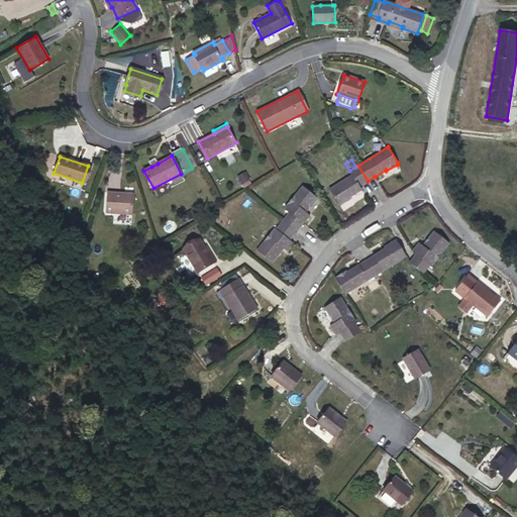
[(359,186),(368,181),(357,166),(355,167),(349,171),(351,175),(329,189),(339,206),(340,205),(351,198),(350,197),(362,190),(359,186)]
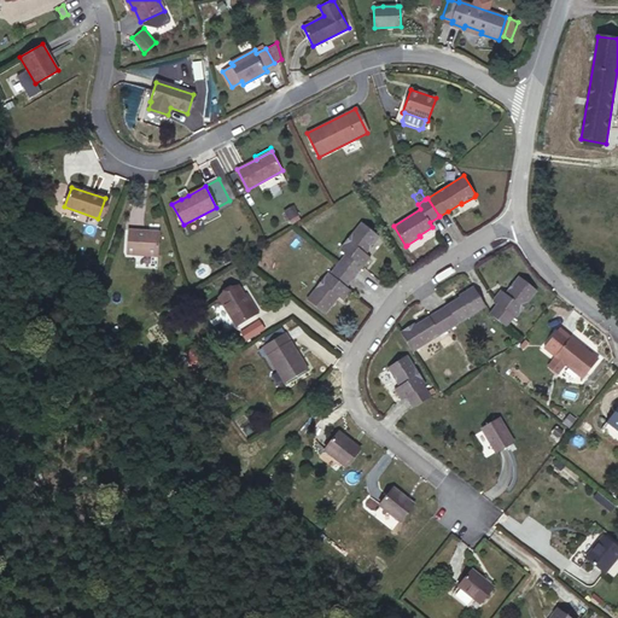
[(371,257),(366,255),(380,237),(361,222),(339,249),(345,254),(338,263),(355,277),(371,257)]
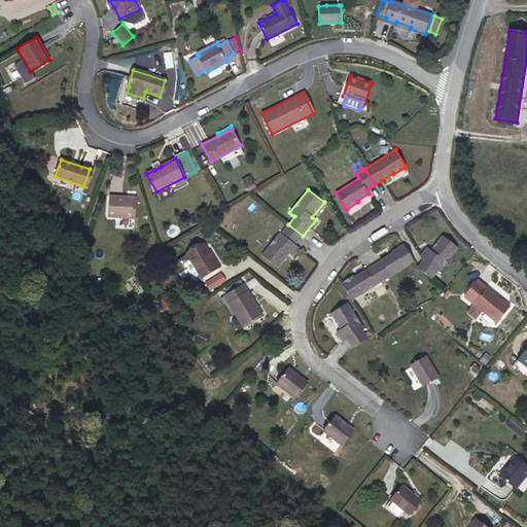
[(135,218),(136,198),(109,197),(108,217),(135,218)]
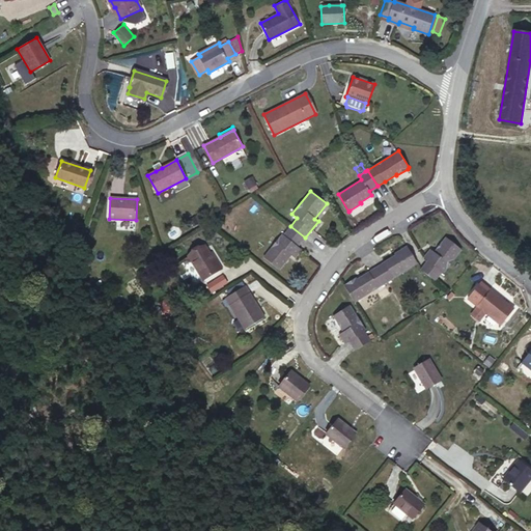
[(298,247),(305,238),(290,226),(283,235),(282,233),(263,257),(279,270),(291,255),(295,258),(302,250),(298,247)]
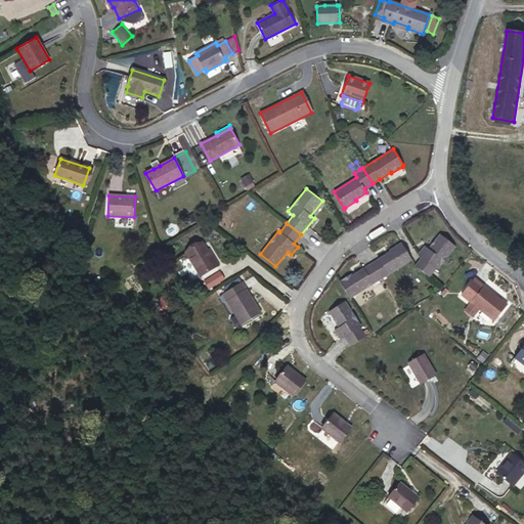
[(438,269),(455,247),(439,234),(428,249),(424,246),(418,254),(422,257),(415,266),(430,277),(436,268),(438,269)]
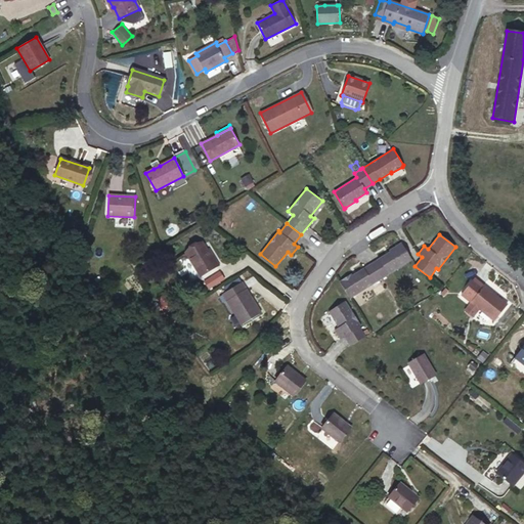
[(218,265),(210,252),(208,253),(205,250),(201,243),(185,253),(200,276),(218,265)]
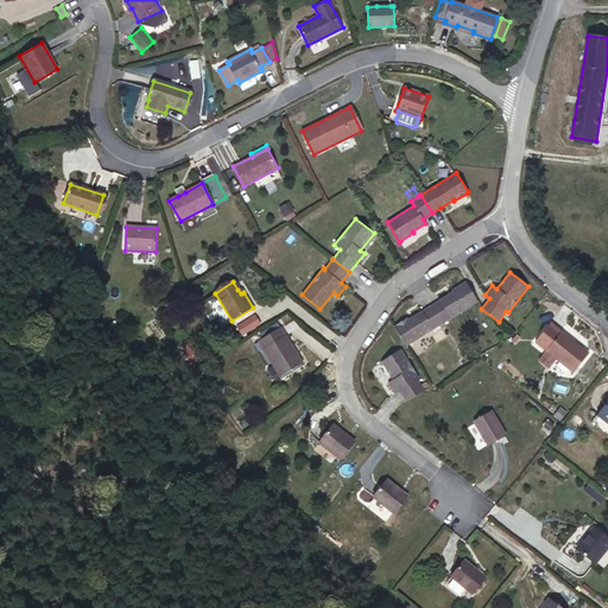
[(442,324),(477,301),(466,282),(451,290),(453,291),(430,305),(442,324)]
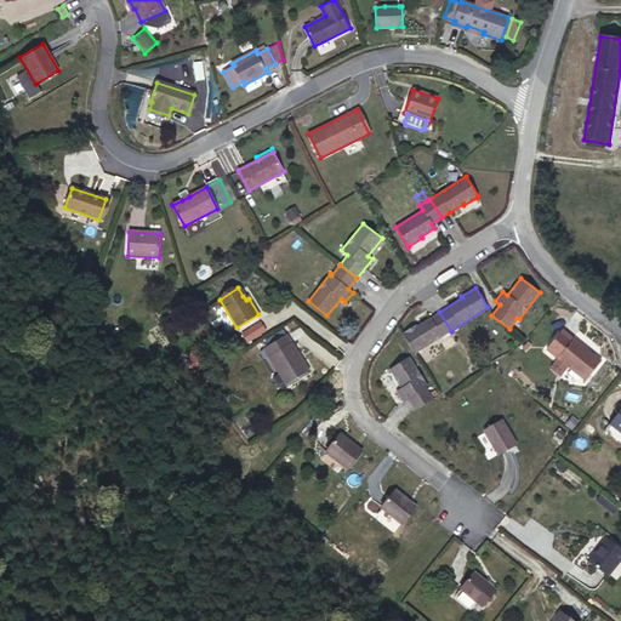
[(415,353),(451,331),(439,312),(417,326),(416,325),(403,334),(415,353)]
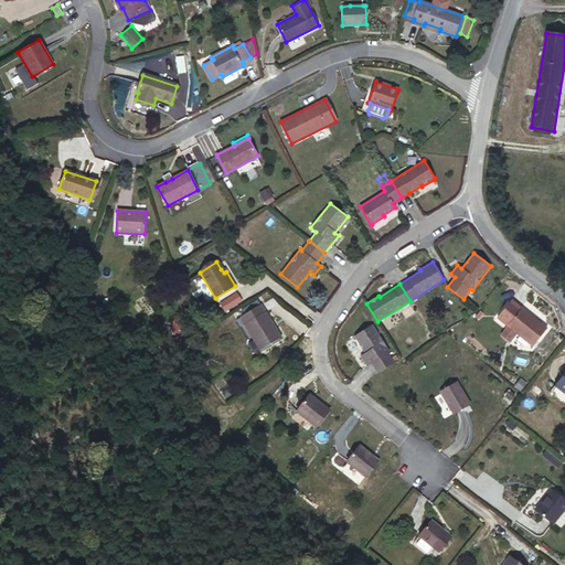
[(251,311),(260,305),(258,300),(247,307),(251,311)]
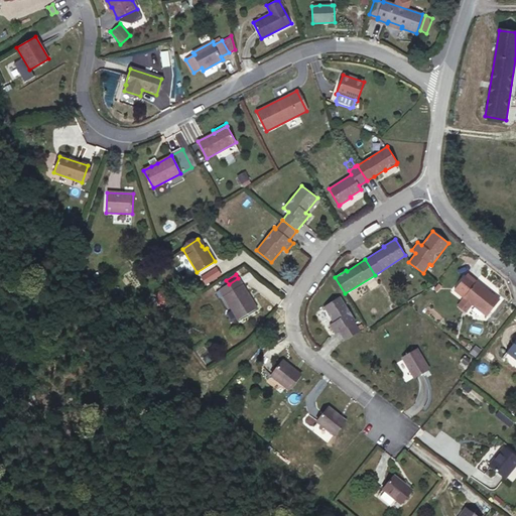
[(487,290),(467,274),(466,276),(485,291),(487,290)]
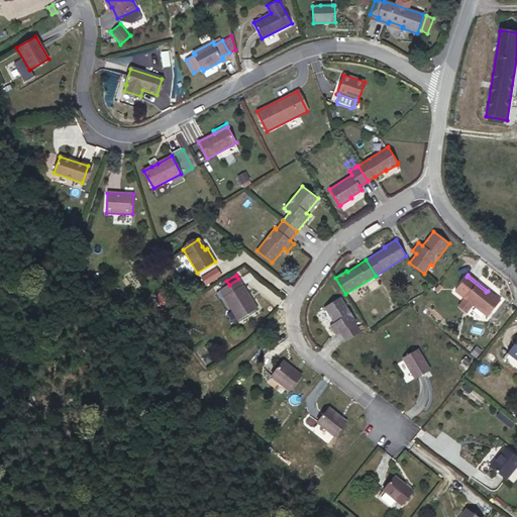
[(486,292),(467,277),(454,291),(488,316),(500,300),(488,291),(486,292)]
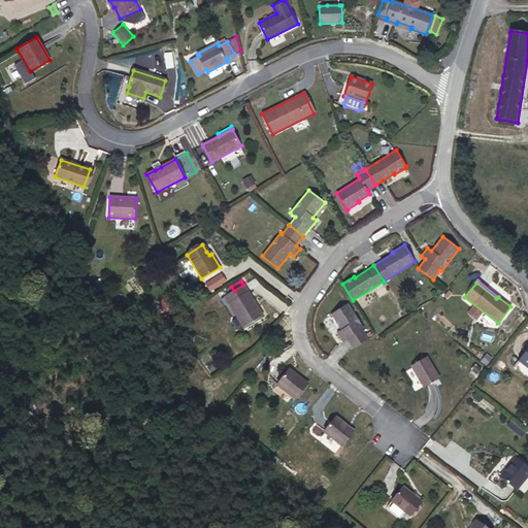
[(263,316),(243,285),(234,291),(229,294),(225,296),(225,297),(229,302),(243,327),(263,316)]
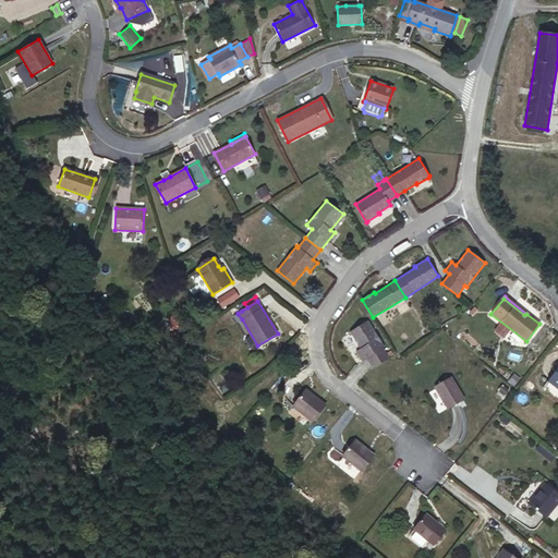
[(183,328),(177,318),(169,324),(176,334),(183,328)]
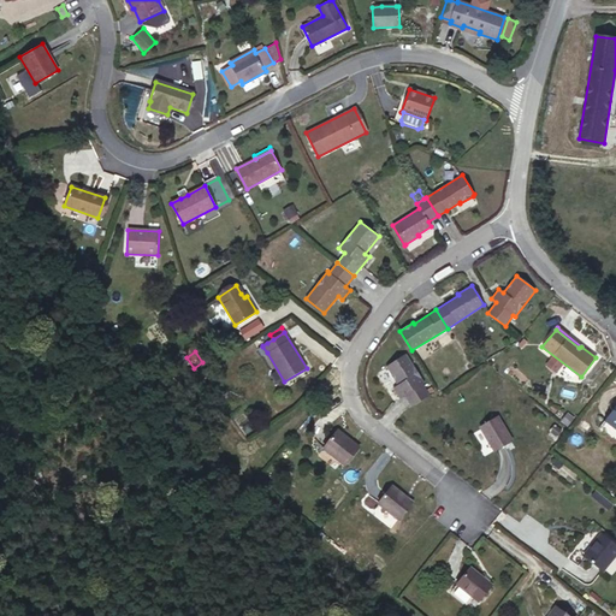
[(421,378),(407,354),(386,367),(397,385),(394,389),(400,398),(404,396),(412,407),(430,395),(422,384),(425,384),(421,378)]
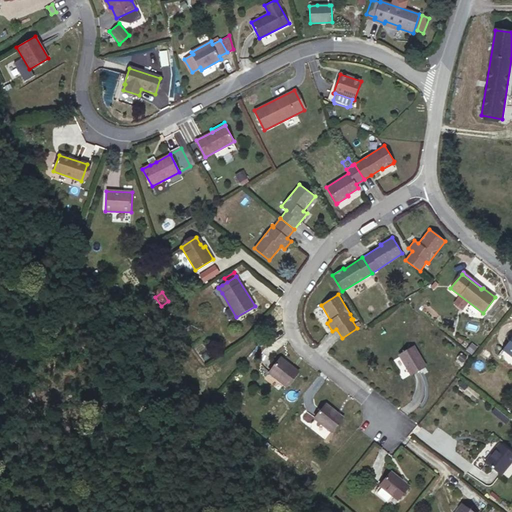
[(511,336),(503,349),(511,355),(511,336)]
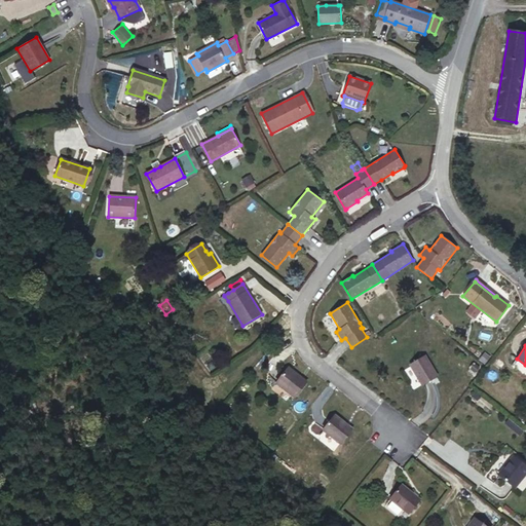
[(489,358),(482,352),(478,358),(485,363),(489,358)]
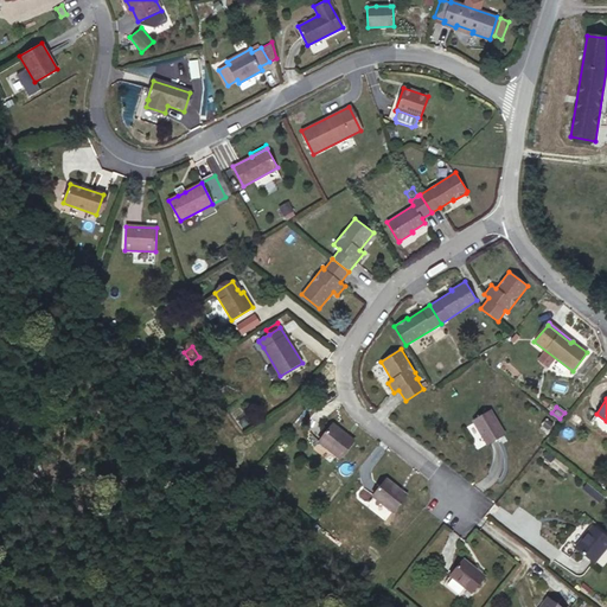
[(504,435),(490,411),(474,421),(489,443),(504,435)]
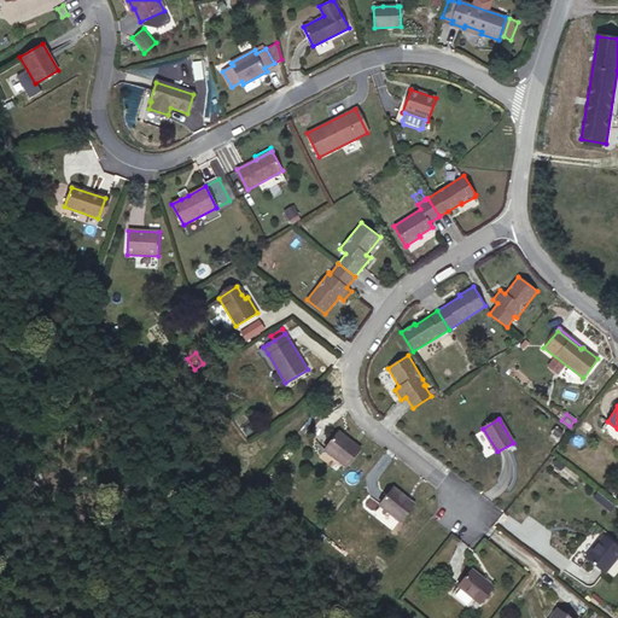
[(361,449),(339,432),(325,450),(347,466),(361,449)]
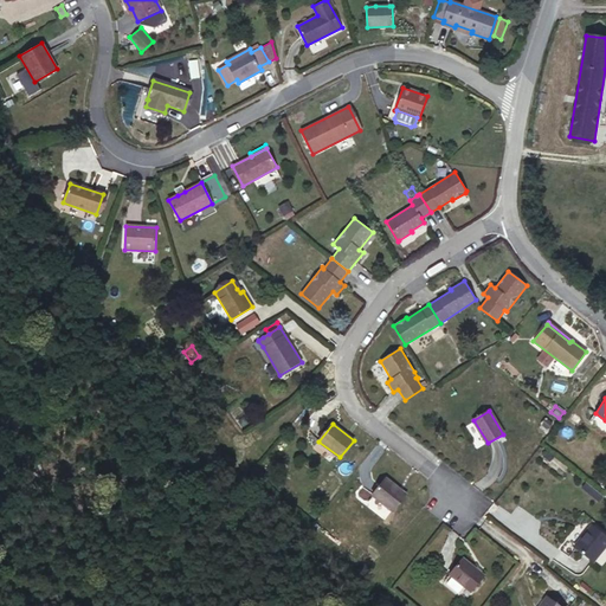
[(406,495),(386,478),(372,495),(392,511),(406,495)]
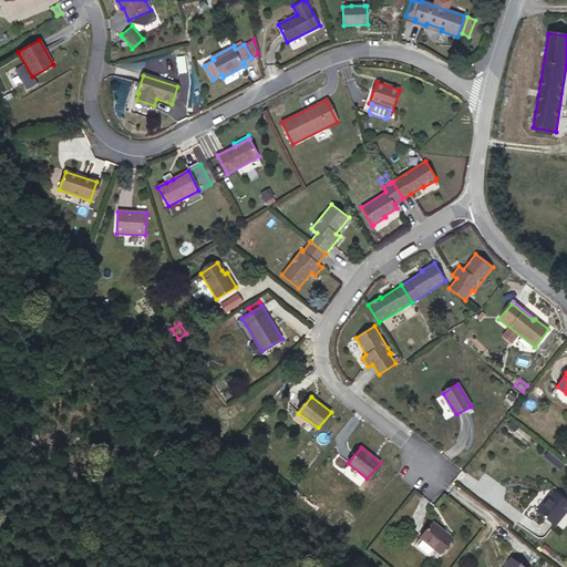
[(554,526),(566,509),(566,502),(554,492),(537,512),(554,526)]
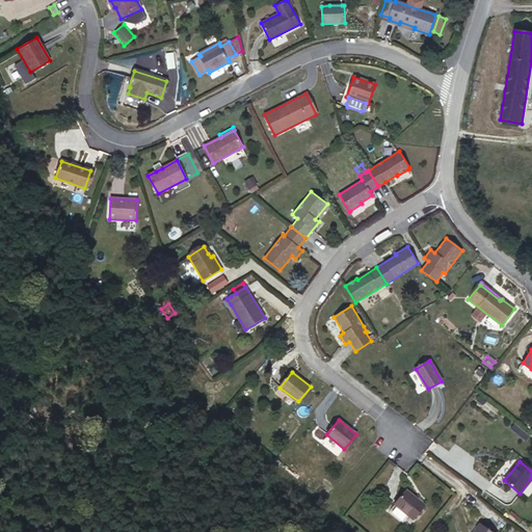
[(422,503),(418,499),(406,490),(395,504),(414,520),(425,505),(422,503)]
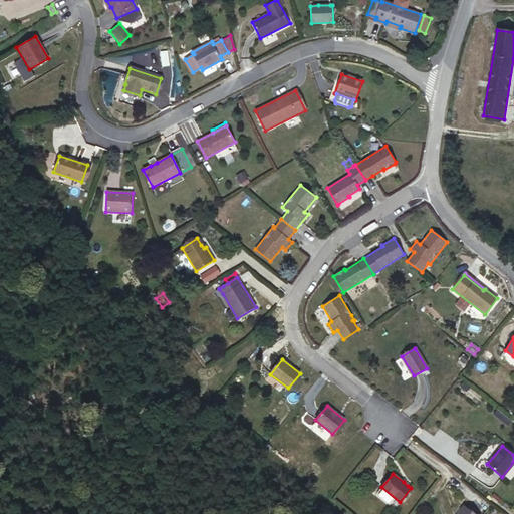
[(475,513),(464,505),(457,513),(475,513)]
